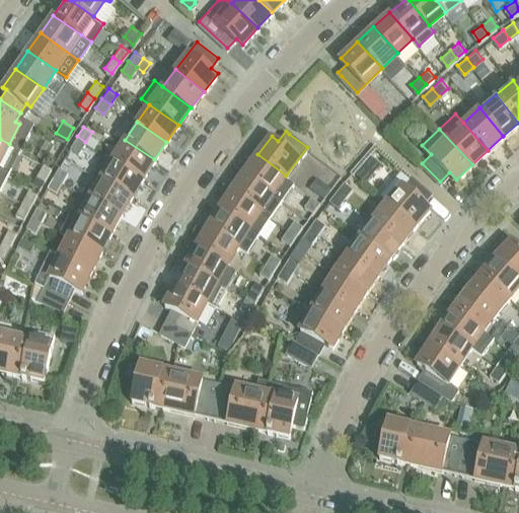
[(85,142),(77,136),(71,146),(79,151),(85,142)]
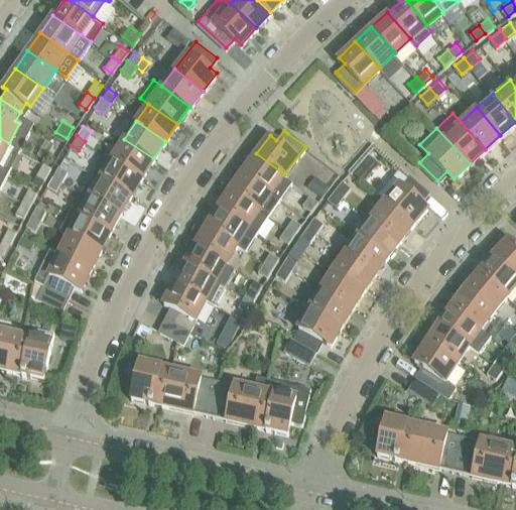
[(0,138),(0,162),(10,168),(20,148),(9,143),(0,138)]
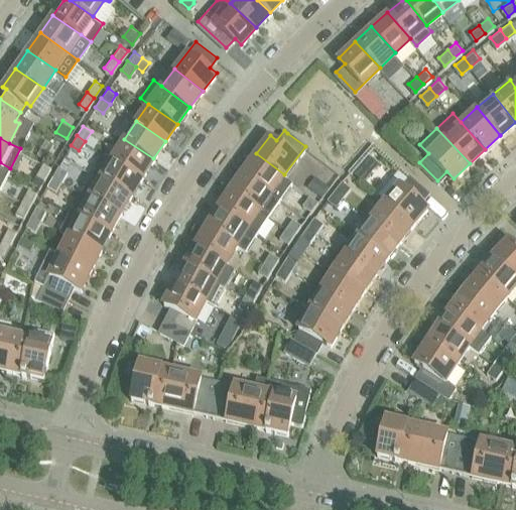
[(124,139),(112,157),(142,176),(153,158),(124,139)]
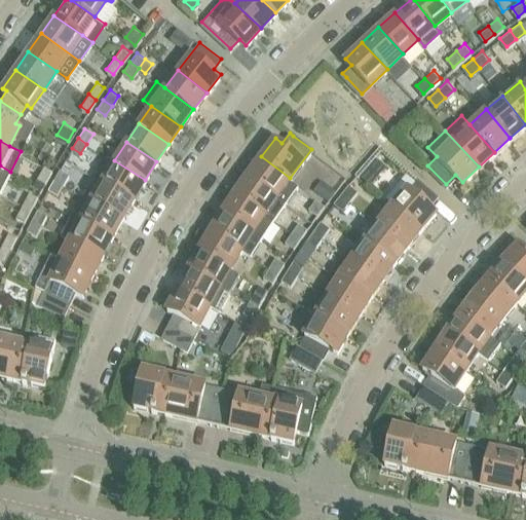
[(145,180),(114,160),(106,155),(94,174),(134,198),(145,180)]
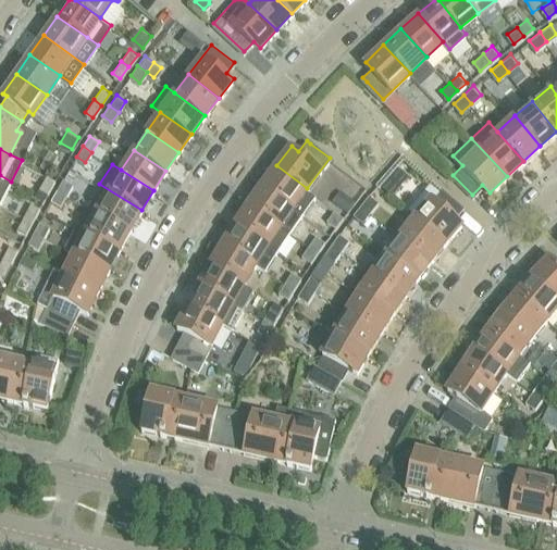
[(302,213),(316,195),(307,188),(276,165),(262,184),(302,213)]
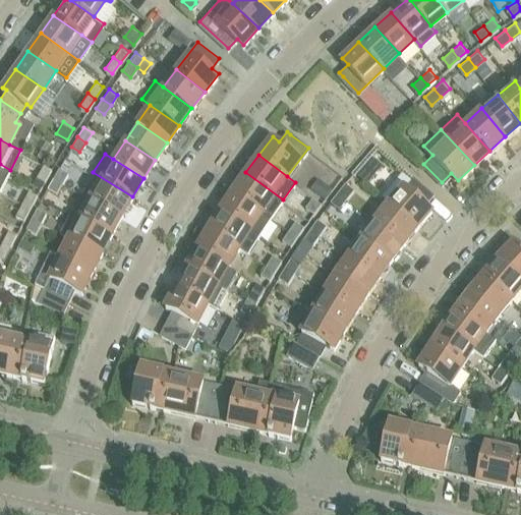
[(44,163),(37,175),(45,180),(52,167),(44,163)]
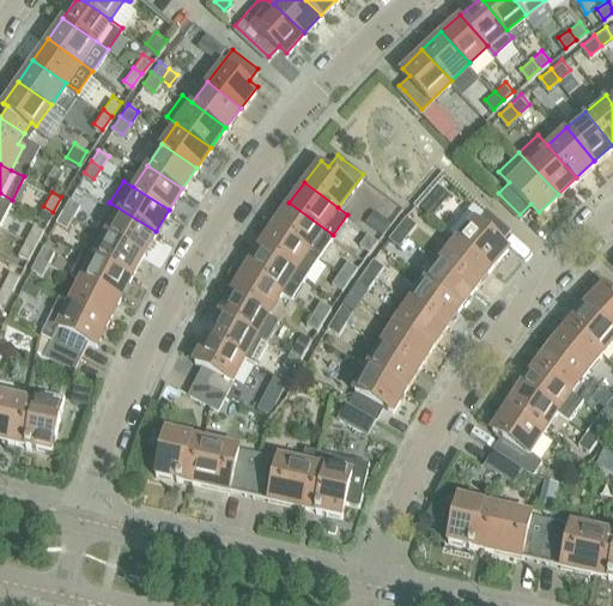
[(0,220),(12,200),(0,193),(0,220)]
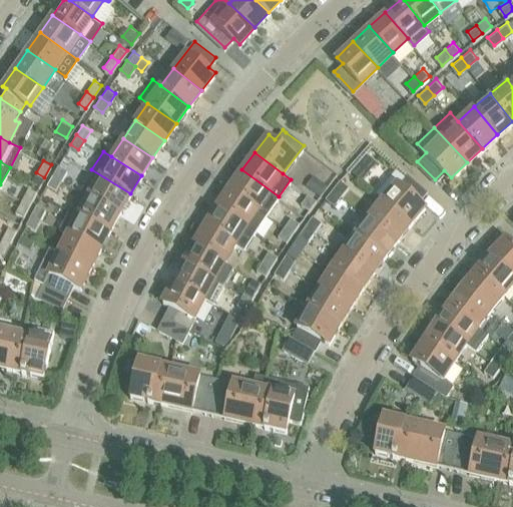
[(359,161),(352,168),(362,176),(368,169),(359,161)]
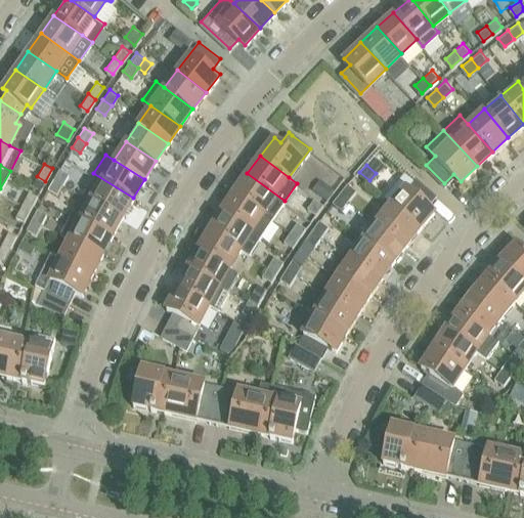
[(53,177),(62,182),(69,172),(59,167),(53,177)]
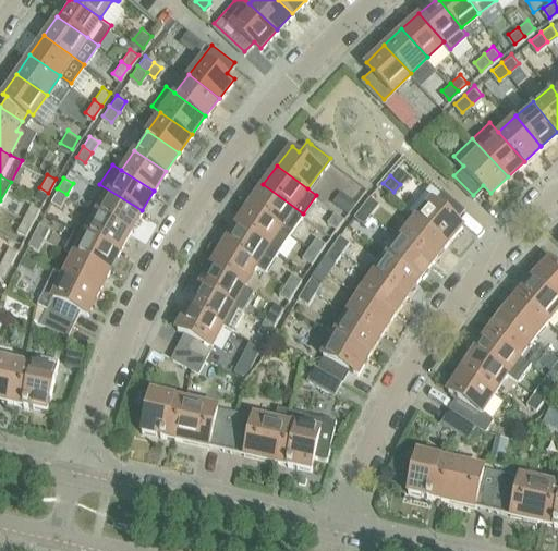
[(142,210),(99,184),(87,205),(131,230),(142,210)]
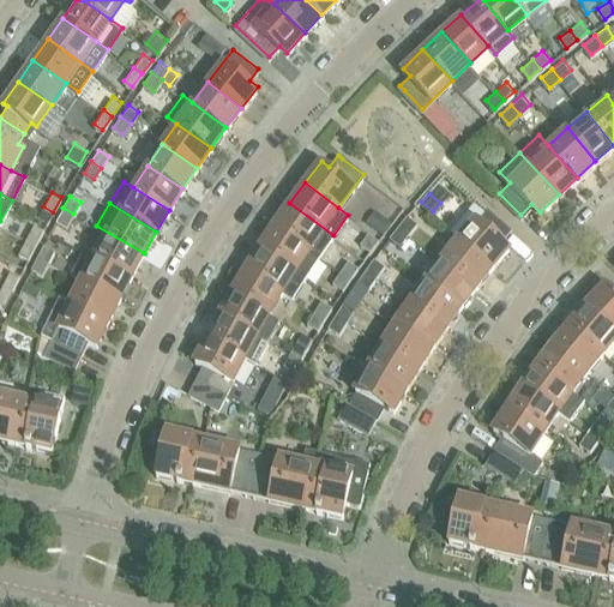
[(275,224),(319,254),(333,235),(289,203),(275,224)]
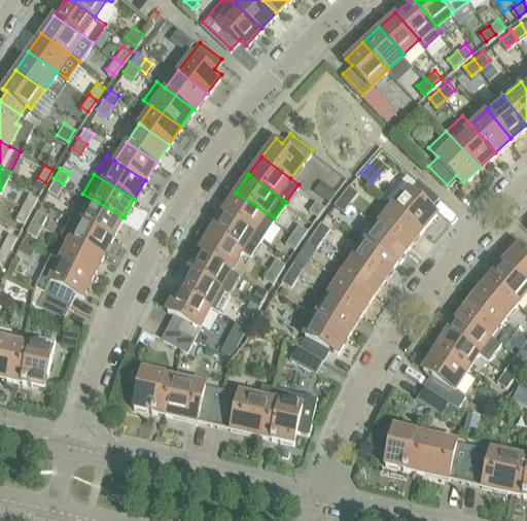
[(393,204),(422,229),(437,211),(429,204),(437,195),(418,177),(410,187),(409,186),(393,204)]
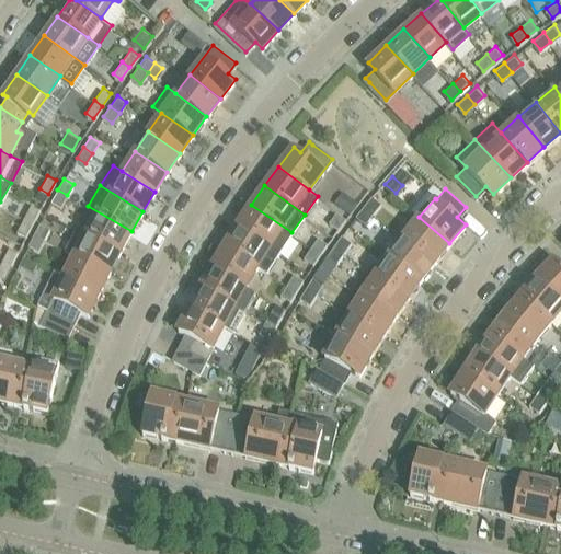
[(67,195),(57,189),(52,200),(61,206),(67,195)]
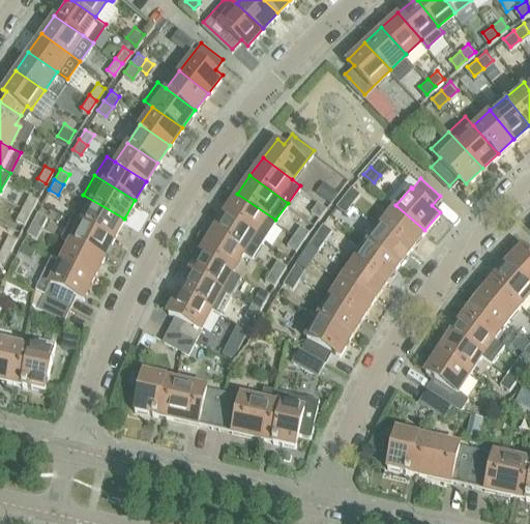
[(325,179),(318,190),(330,199),(337,188),(325,179)]
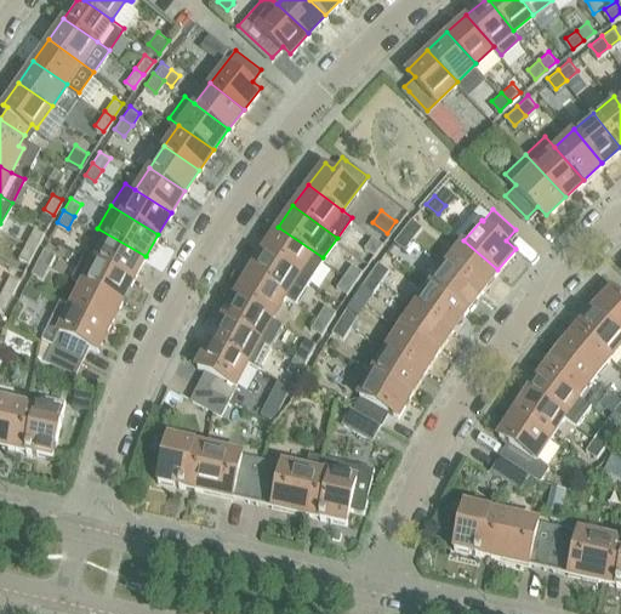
[(403,227),(414,234),(422,223),(412,215),(403,227)]
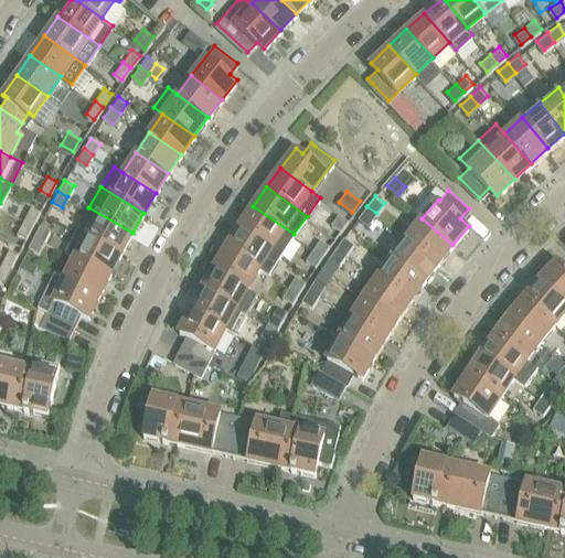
[(24,218),(33,223),(40,210),(31,204),(24,218)]
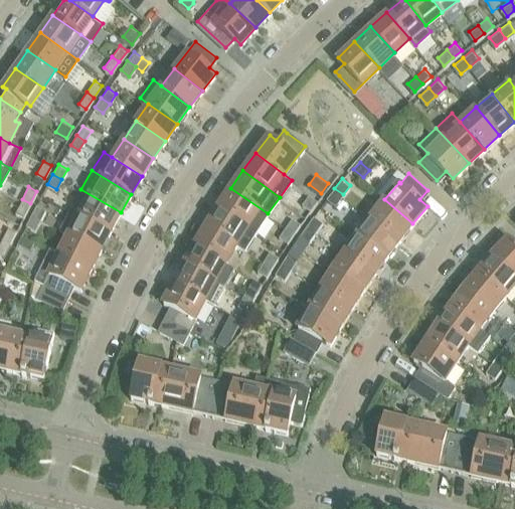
[(45,186),(42,193),(54,199),(57,193),(45,186)]
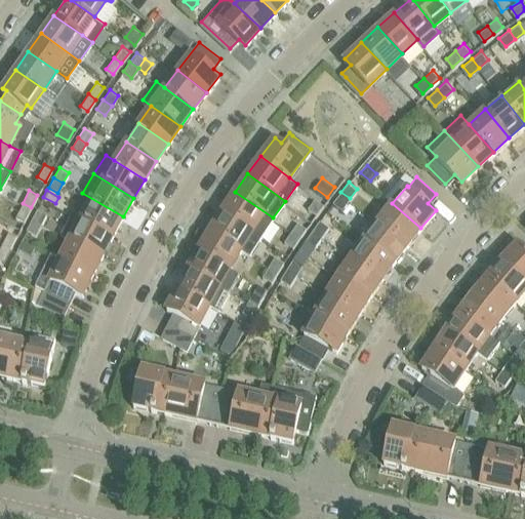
[(223,210),(261,235),(273,217),(235,192),(223,210)]
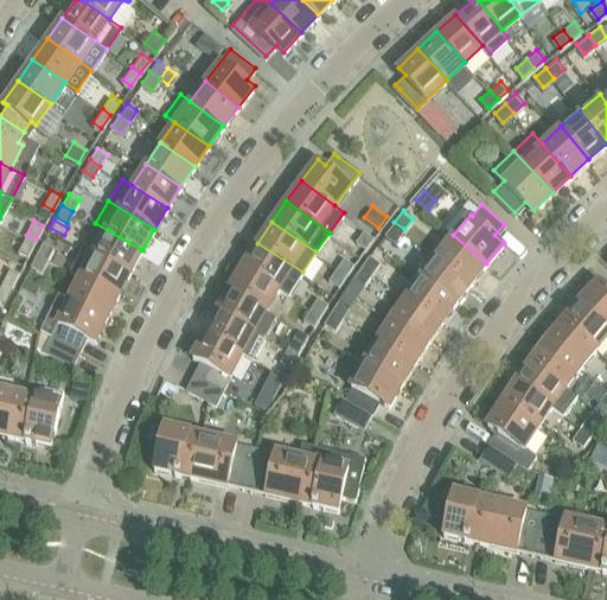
[(404,229),(394,222),(385,233),(395,241),(404,229)]
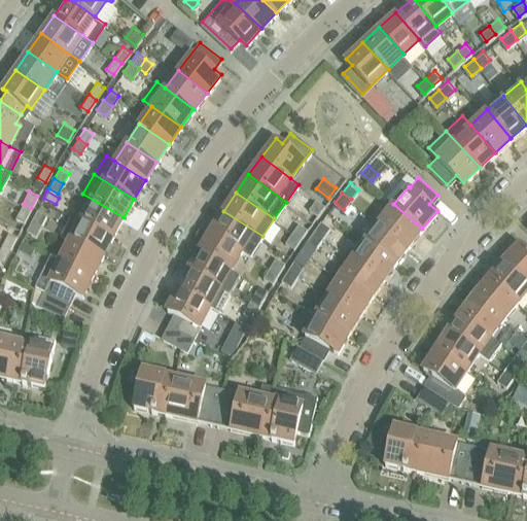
[(124,217),(82,194),(72,213),(113,236),(124,217)]
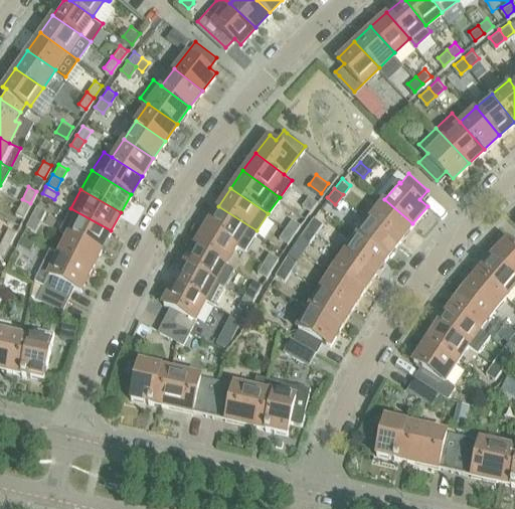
[(309,193),(303,202),(311,208),(318,199),(309,193)]
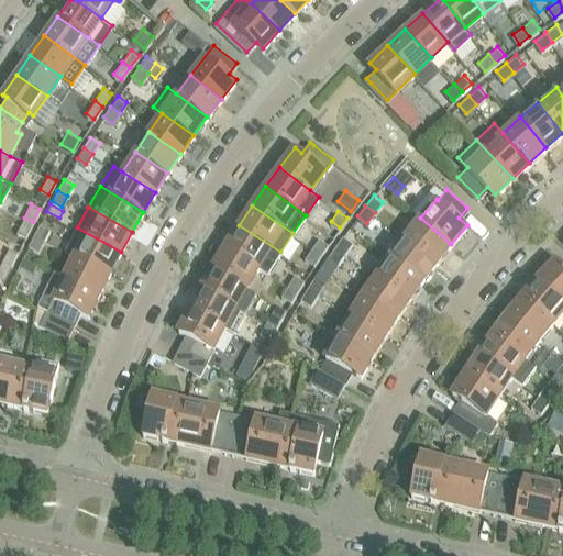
[(33,222),(24,218),(17,231),(25,235),(33,222)]
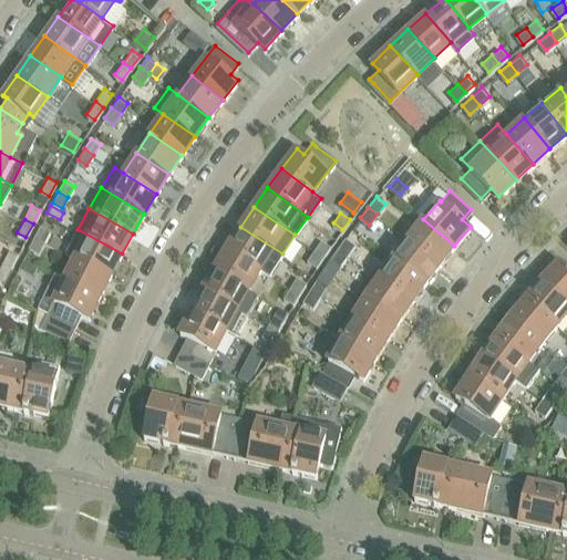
[(409,238),(440,263),(454,246),(423,219),(409,238)]
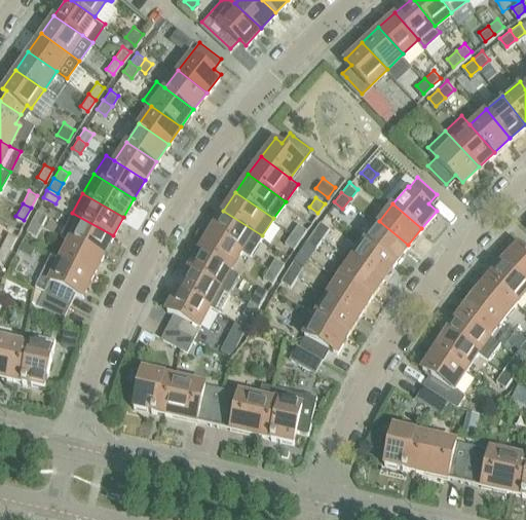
[(32,218),(41,223),(46,213),(37,208),(32,218)]
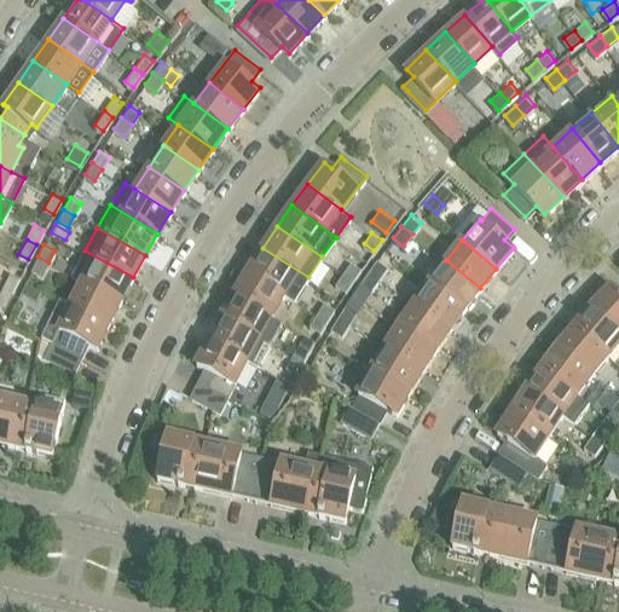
[(248,270),(284,293),(295,299),(308,277),(262,248),(248,270)]
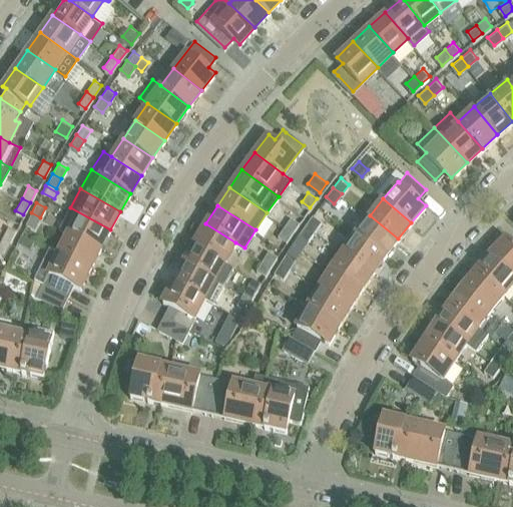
[(70,207),(60,226),(69,231),(100,247),(110,229),(70,207)]
